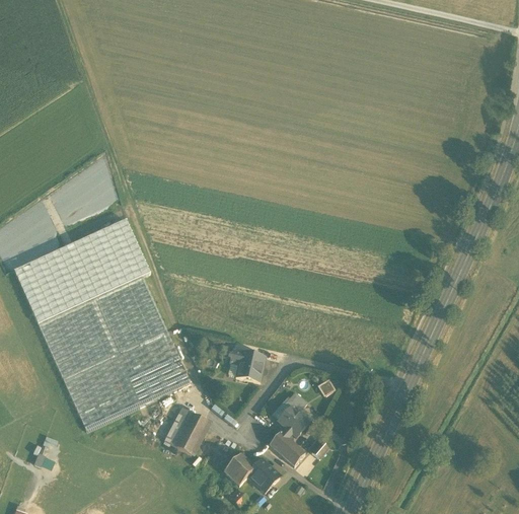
[(14,268),(86,430),(191,382),(142,275),(150,272),(126,218),(75,240),(14,268)]
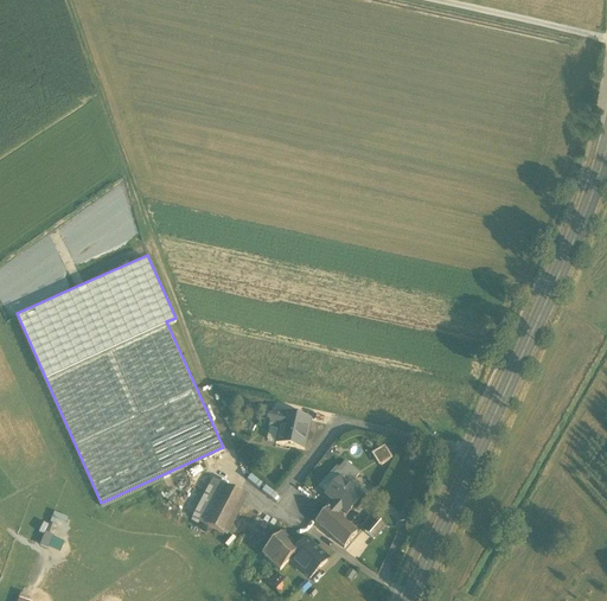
[(275,440),(304,446),(304,445),(302,445),(310,417),(311,416),(273,408),(269,423),(269,424),(267,435),(268,438),(275,439),(275,440)]
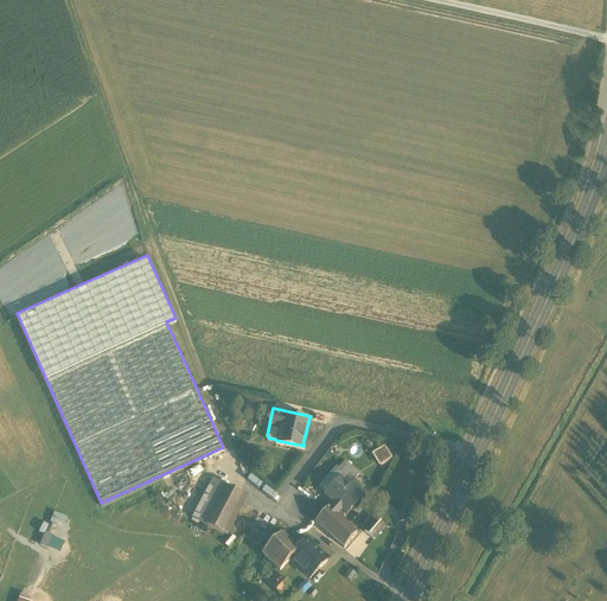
[(371,449),(378,462),(391,455),(384,442),(371,449)]
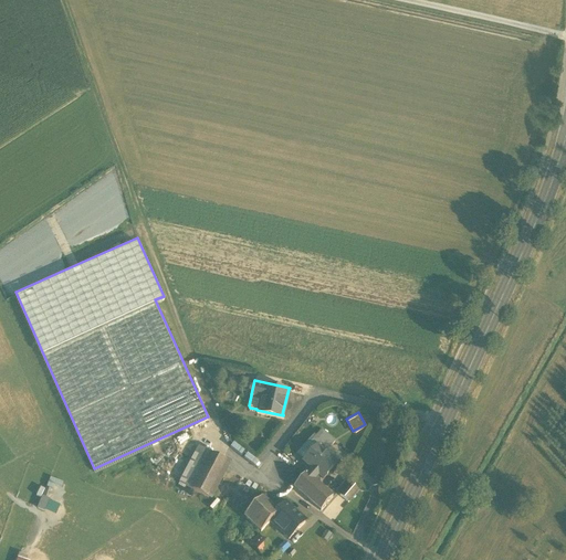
[(316,442),(324,450),(335,437),(322,426),(315,433),(311,437),(316,443),(316,442)]
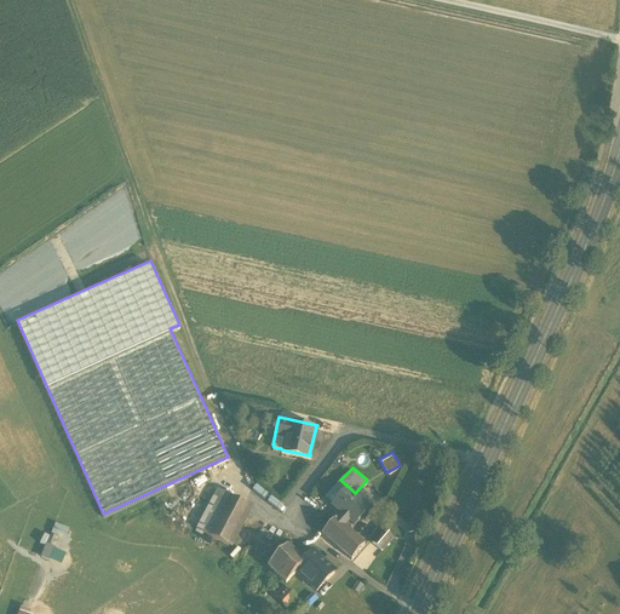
[(325,494),(332,501),(346,486),(340,480),(345,475),(344,474),(325,494)]
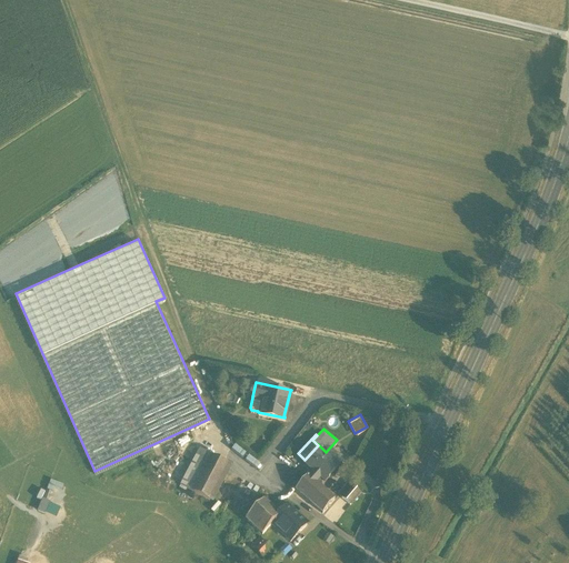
[(315,479),(320,473),(323,469),(329,473),(338,462),(326,452),(318,444),(318,445),(305,460),(315,468),(309,473),(315,479)]
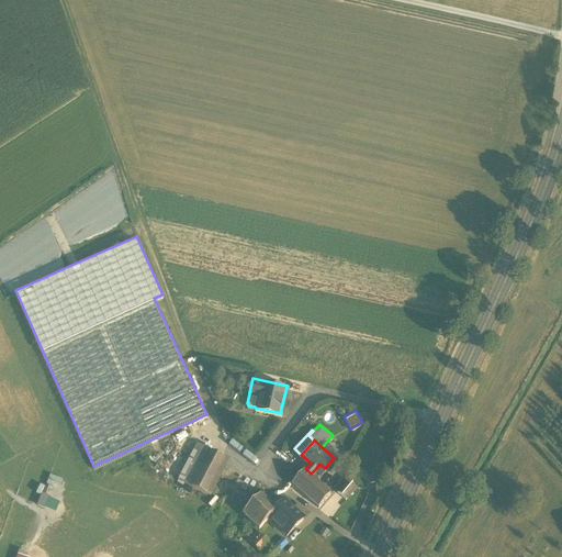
[(178,477),(190,483),(209,447),(198,441),(178,477)]
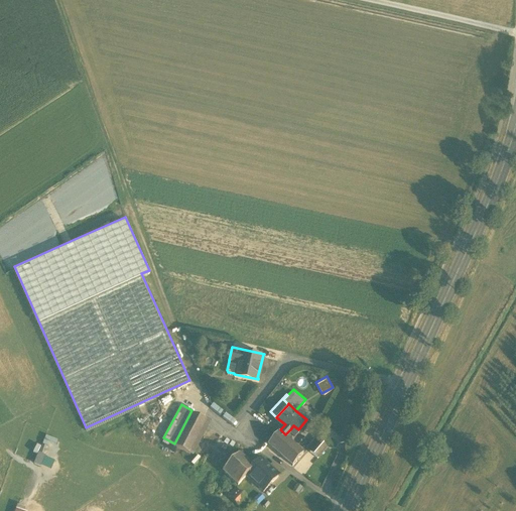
[(191,410),(174,443),(189,451),(207,418),(191,410)]
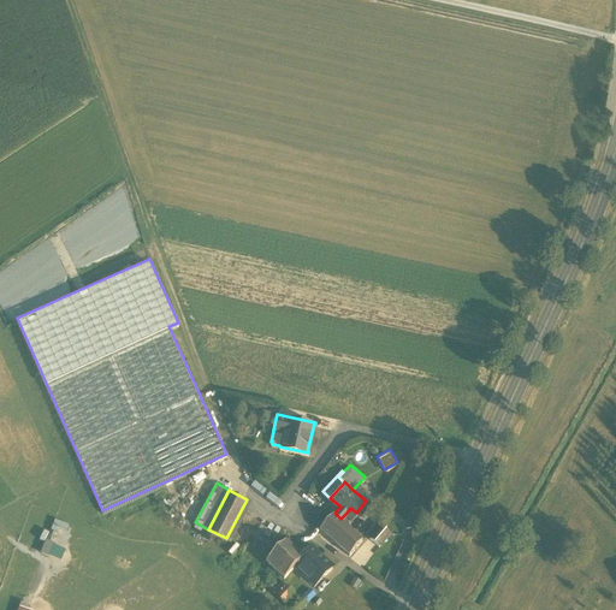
[(361,536),(341,519),(335,513),(332,510),(319,526),(348,551),(361,536)]
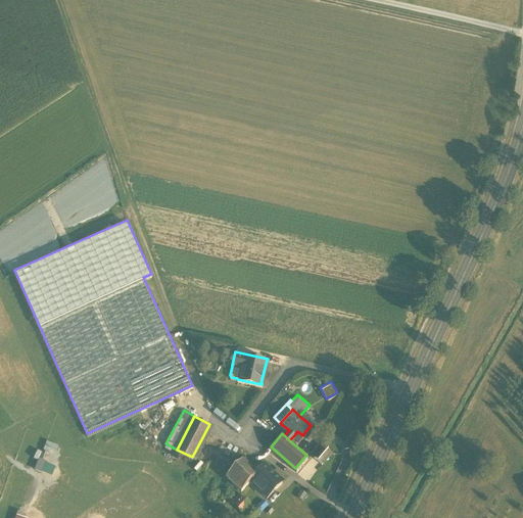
[(313,455),(321,461),(331,450),(323,442),(313,455)]
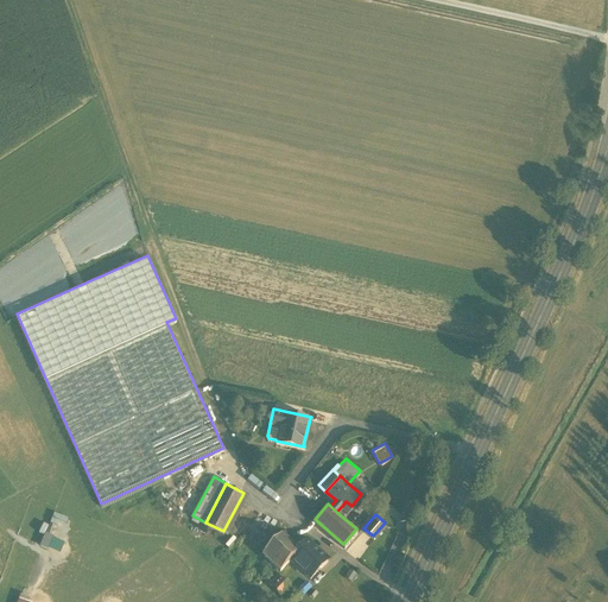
[(44,528),(39,540),(59,549),(64,537),(44,528)]
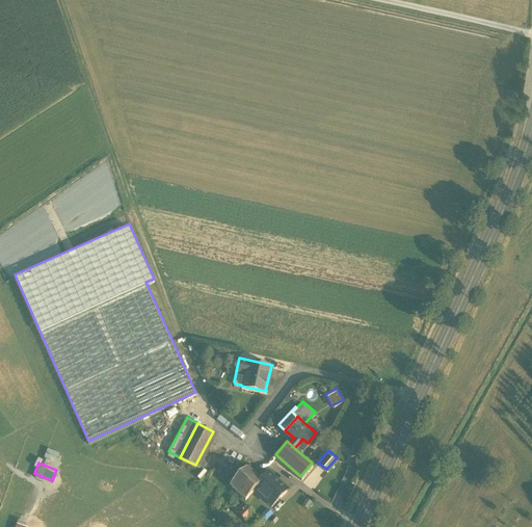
[(260,478),(257,475),(246,465),(230,482),(245,497),(254,488),(271,503),(287,488),(267,470),(260,478)]
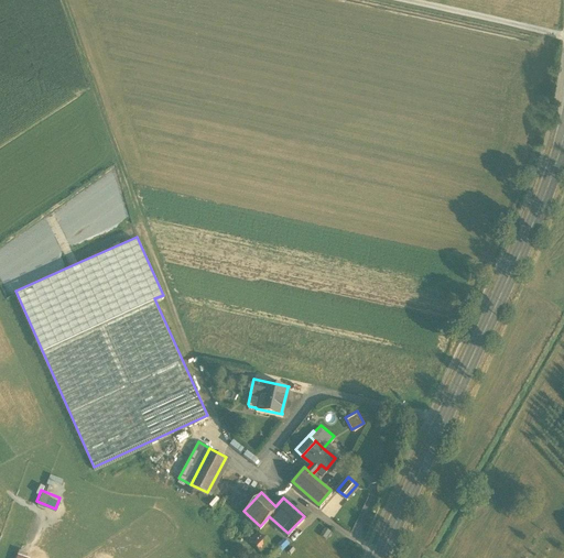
[(272,503),(275,506),(283,498),(280,494),(272,503)]
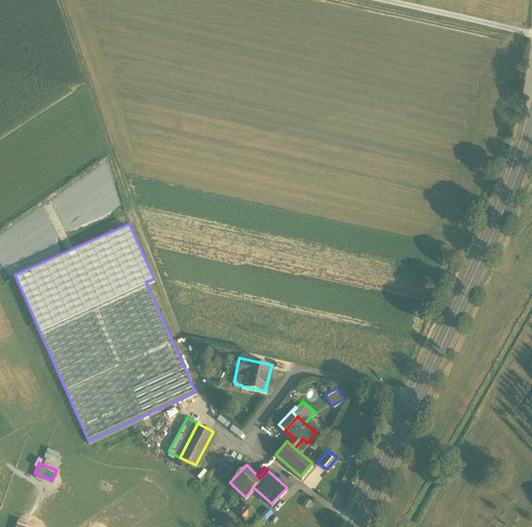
[(234,507),(249,523),(259,514),(242,498),(234,507)]
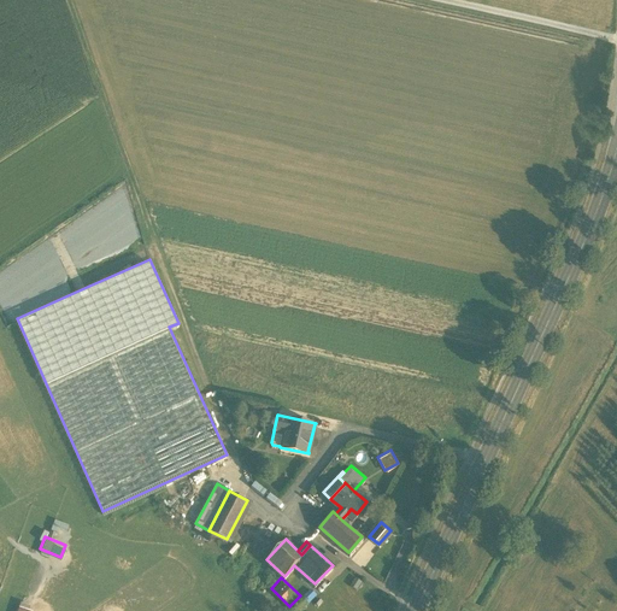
[(311,585),(300,595),(306,601),(317,592),(311,585)]
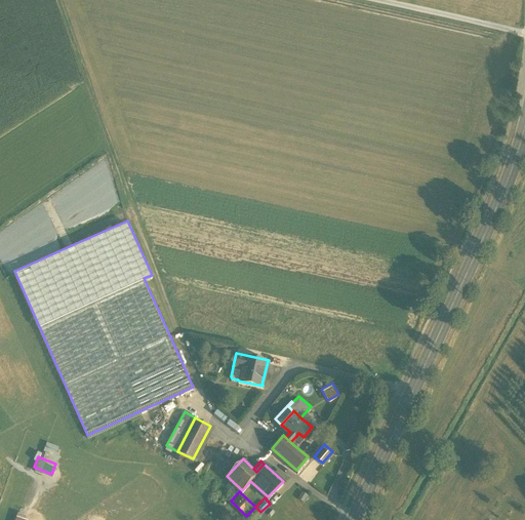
[(249,519),(252,519),(260,512),(255,507),(246,516),(249,519)]
